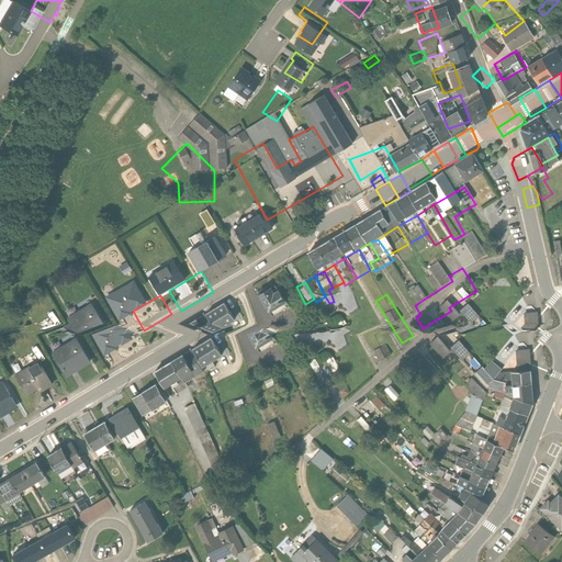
[(561,319),(561,305),(558,301),(552,307),(557,327),(561,319)]
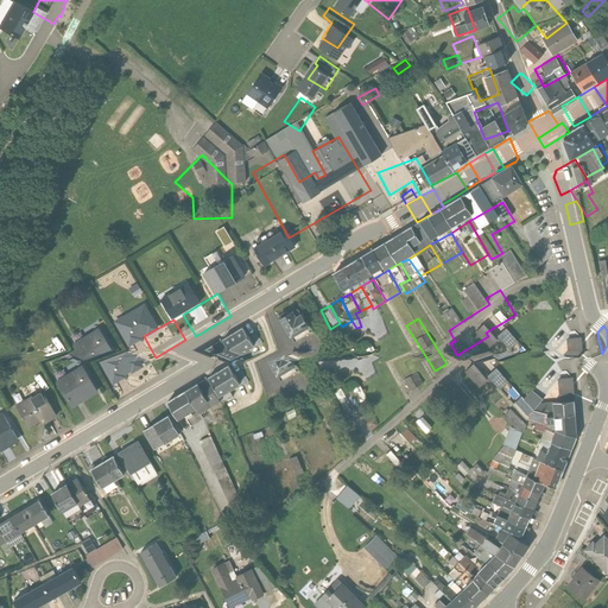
[(144,366),(128,341),(97,358),(113,385),(144,366)]
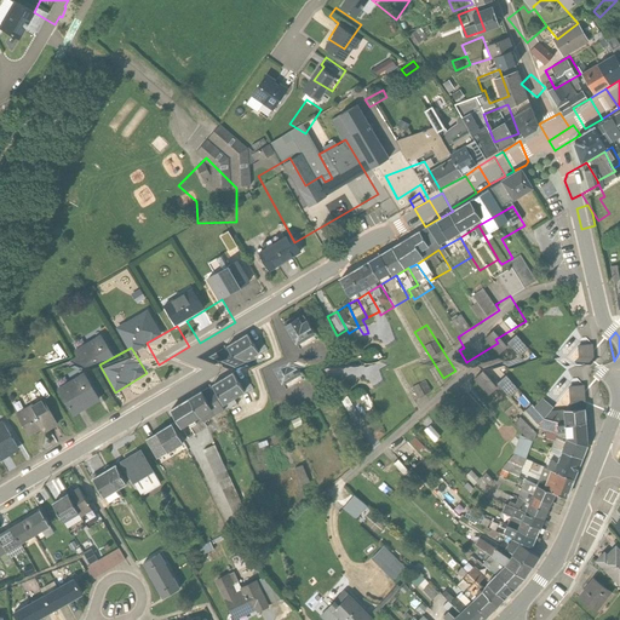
[(302,373),(291,352),(269,365),(282,385),(302,373)]
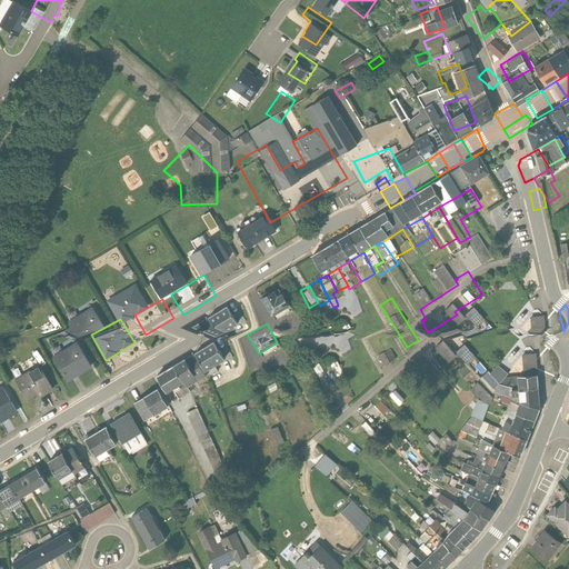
[(446,340),(438,347),(451,361),(459,355),(446,340)]
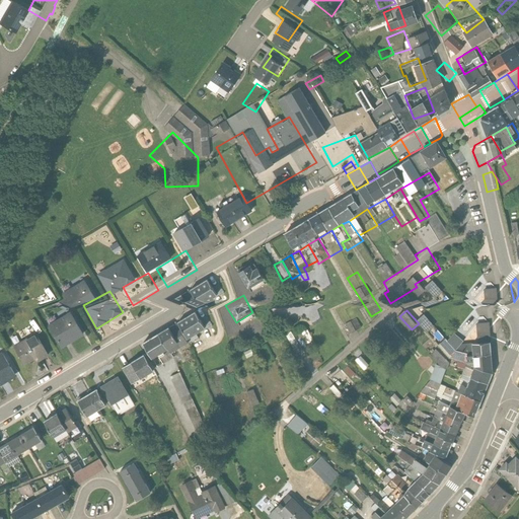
[(84,335),(71,312),(48,325),(62,348),(84,335)]
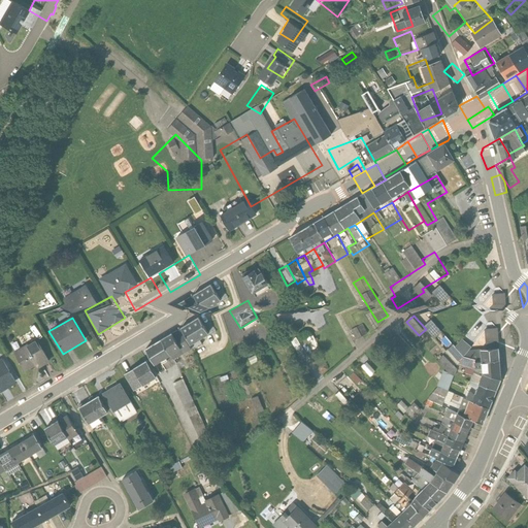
[(208,334),(198,318),(180,328),(191,345),(208,334)]
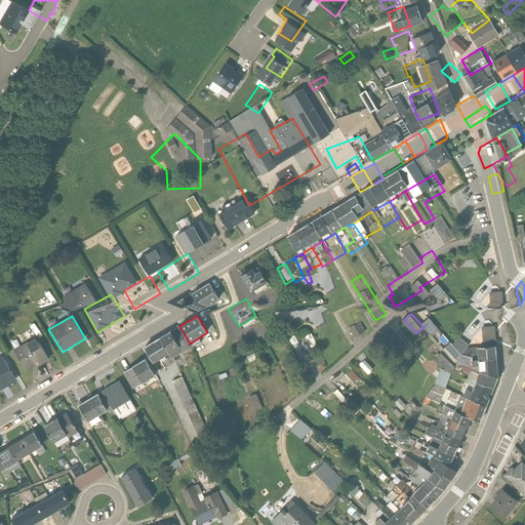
[(483,348),(495,347),(494,327),(482,328),(483,348)]
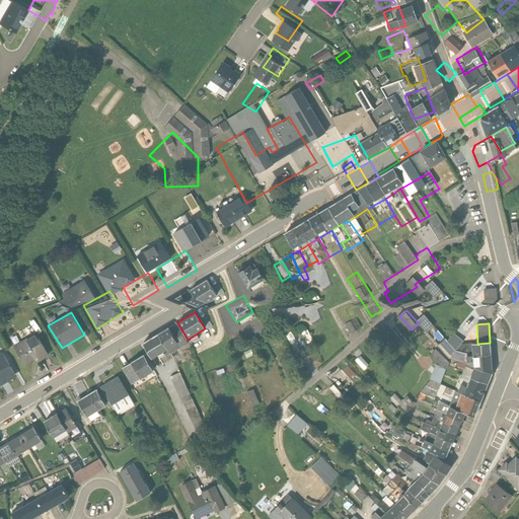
[(178,343),(169,327),(158,335),(167,350),(178,343)]
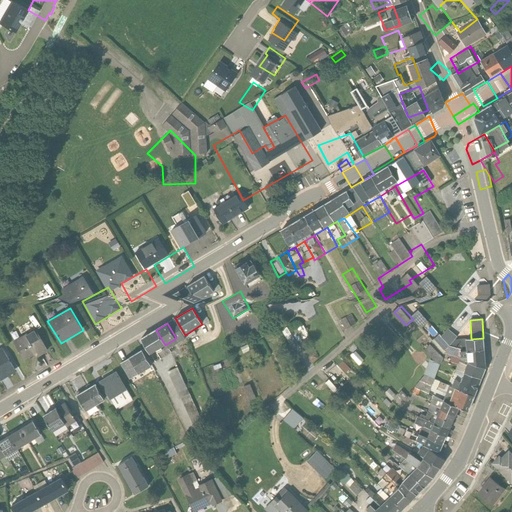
[(284,329),(295,348),(301,344),(290,325),(284,329)]
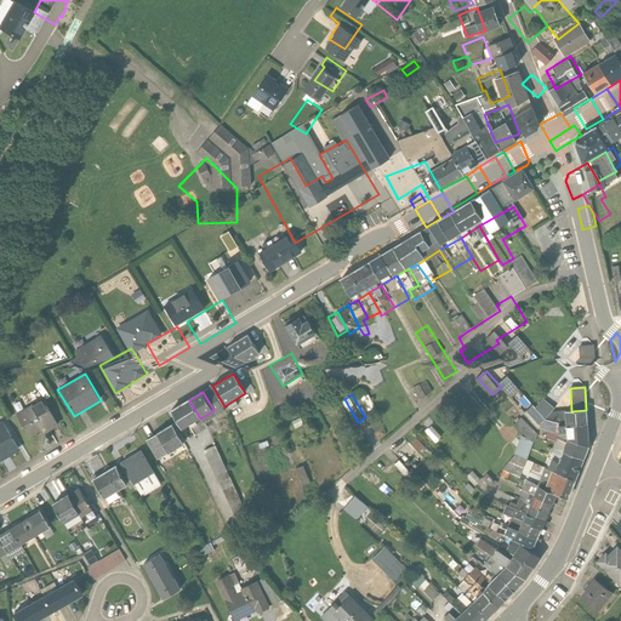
[(530,415),(542,425),(556,406),(543,397),(530,415)]
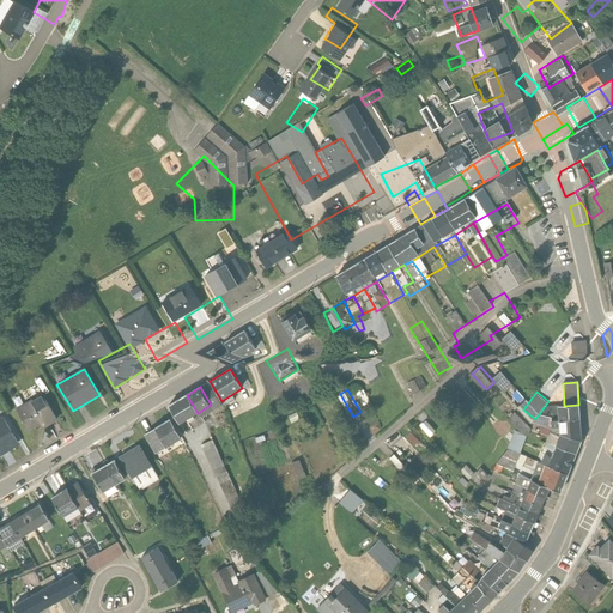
[(58,420),(42,394),(16,408),(29,431),(43,422),(46,426),(58,420)]
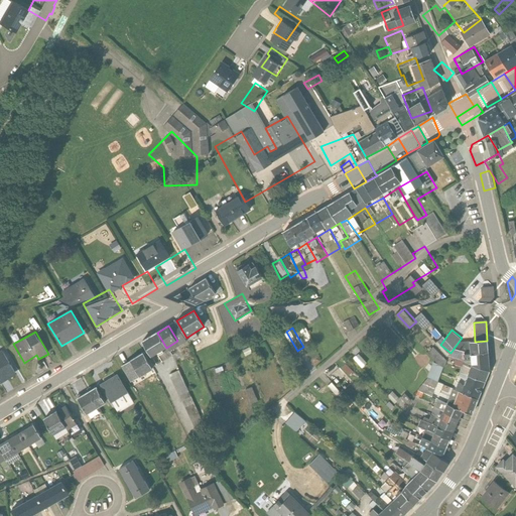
[(166,348),(157,333),(142,341),(150,357),(166,348)]
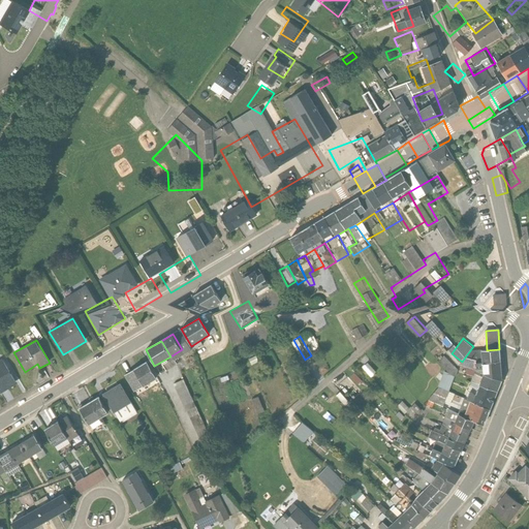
[(481,363),(500,362),(499,349),(487,350),(480,350),(481,363)]
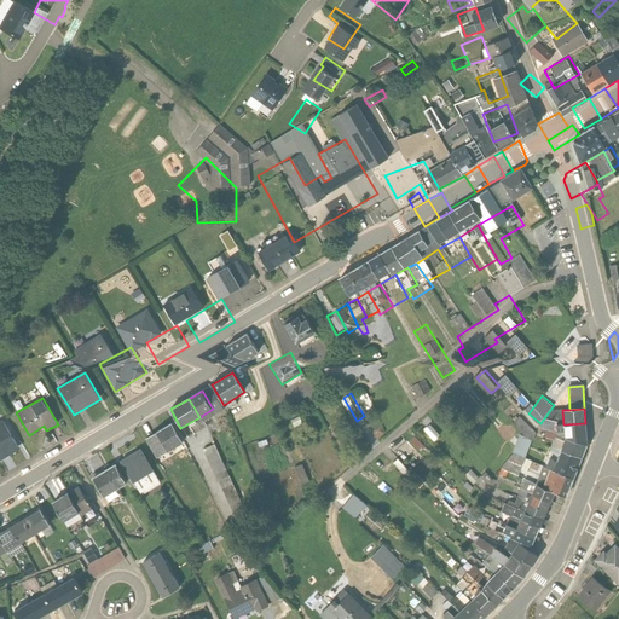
[(0,458),(19,449),(3,421),(0,422),(0,458)]
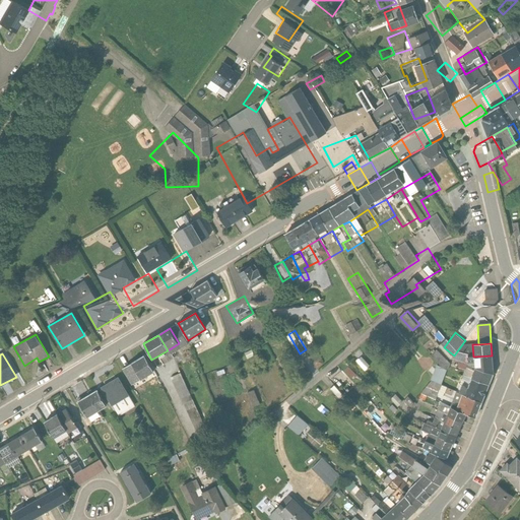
[(475,369),(493,375),(493,373),(492,355),(473,356),(475,369)]
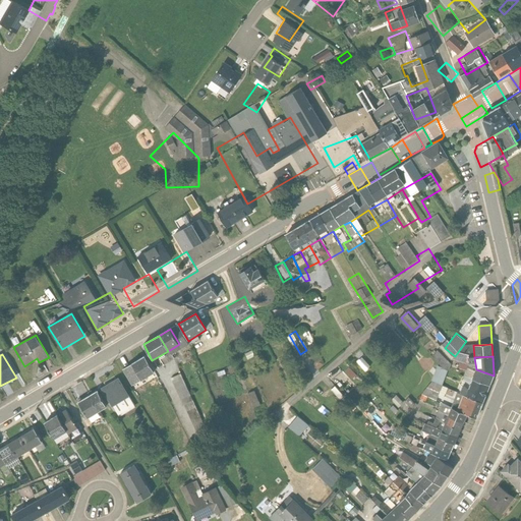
[(154,374),(143,358),(122,370),(131,387),(154,374)]
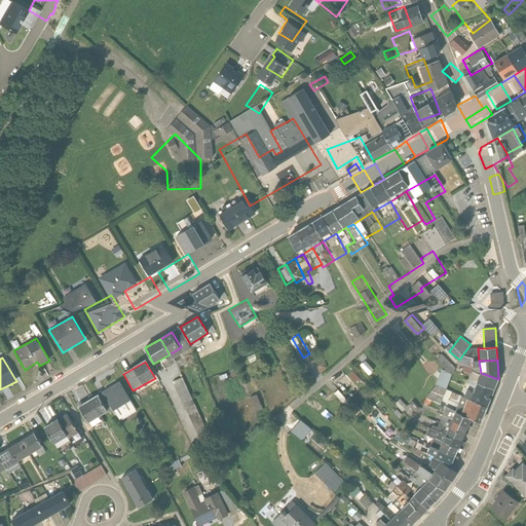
[(370,374),(374,371),(368,362),(364,364),(370,374)]
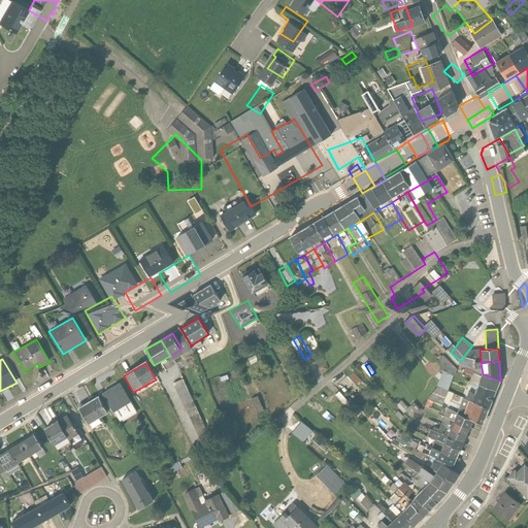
[(477,385),(496,391),(500,381),(483,374),(477,385)]
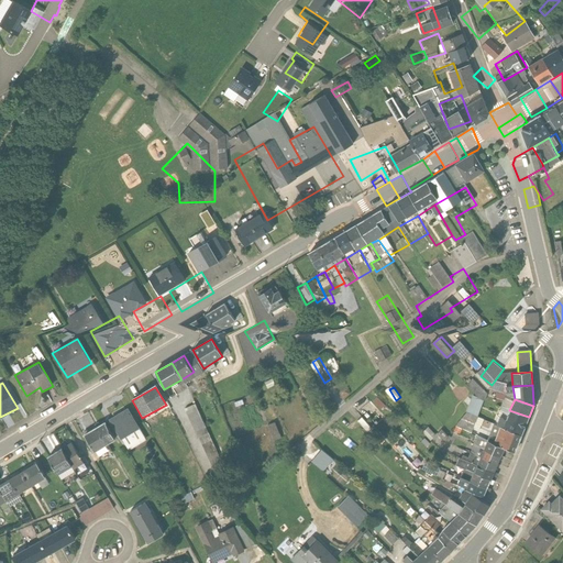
[(192,405),(184,409),(216,474),(224,470),(192,405)]
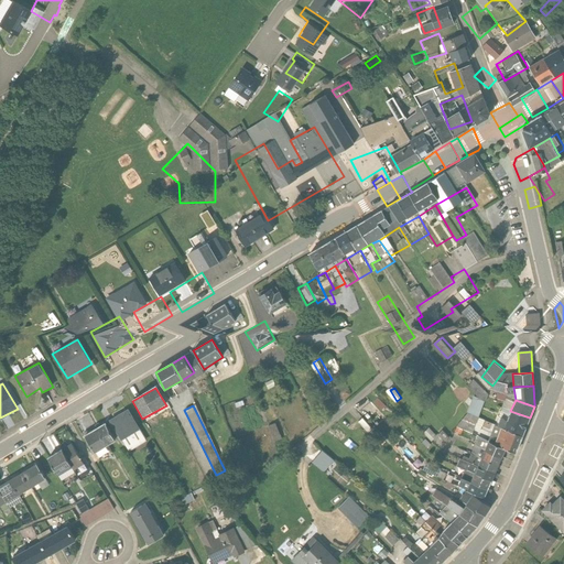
[(140,429),(129,409),(109,420),(121,440),(122,440),(140,429)]
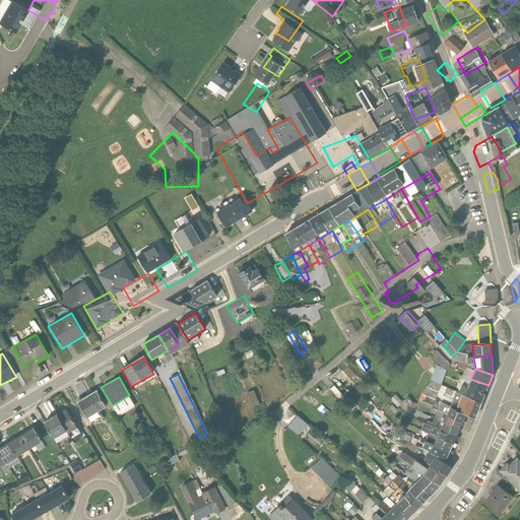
[(464,395),(481,402),(489,385),(470,379),(464,395)]
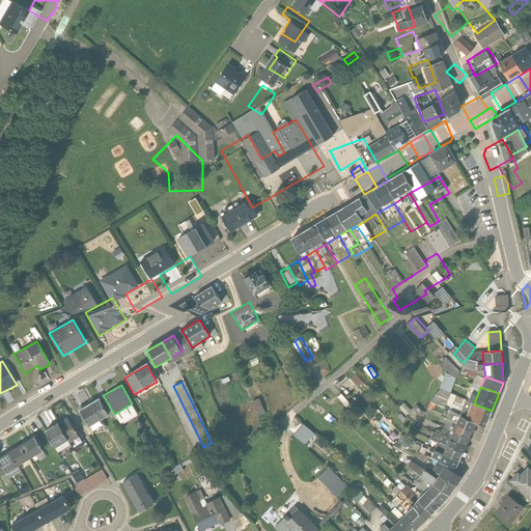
[(99,398),(89,403),(99,420),(108,415),(99,398)]
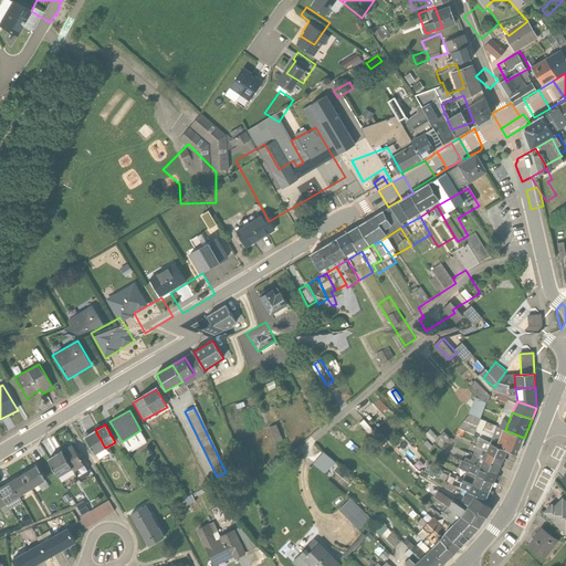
[(496,447),(516,456),(524,438),(505,430),(503,429),(496,447)]
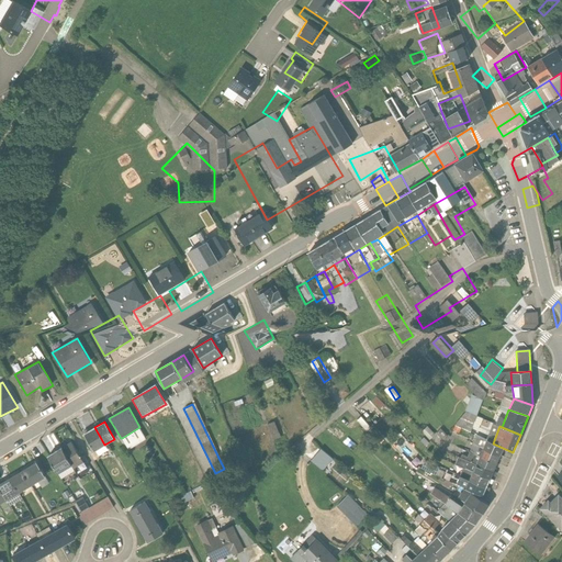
[(94,427),(85,433),(94,450),(104,445),(94,427)]
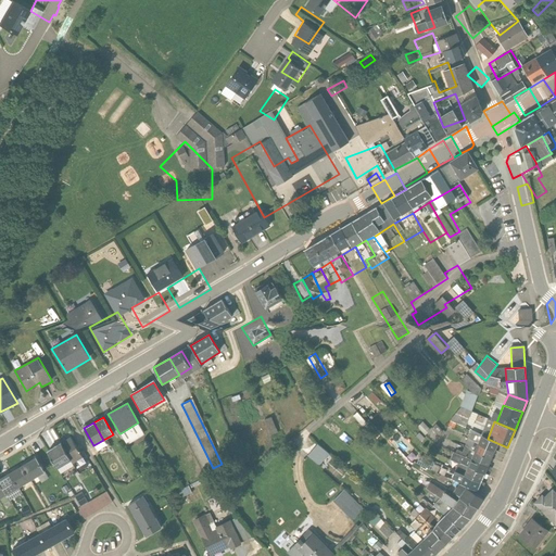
[(138,422),(121,433),(128,445),(144,436),(138,422)]
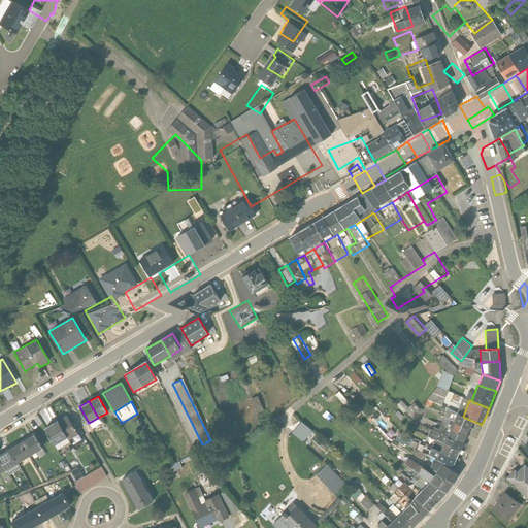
[(454,422),(470,429),(473,421),(463,417),(457,414),(454,422)]
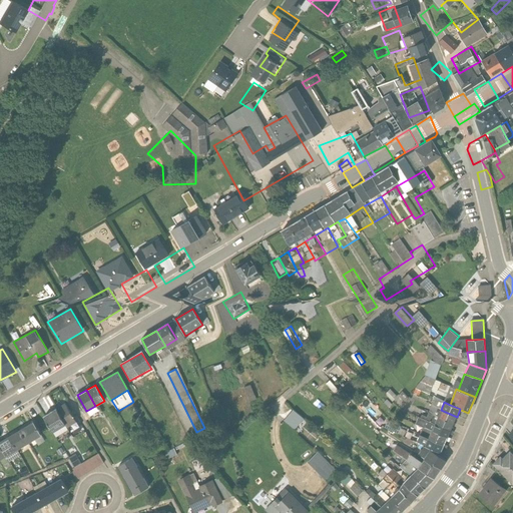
[(76,422),(66,403),(57,408),(66,424),(67,427),(76,422)]
